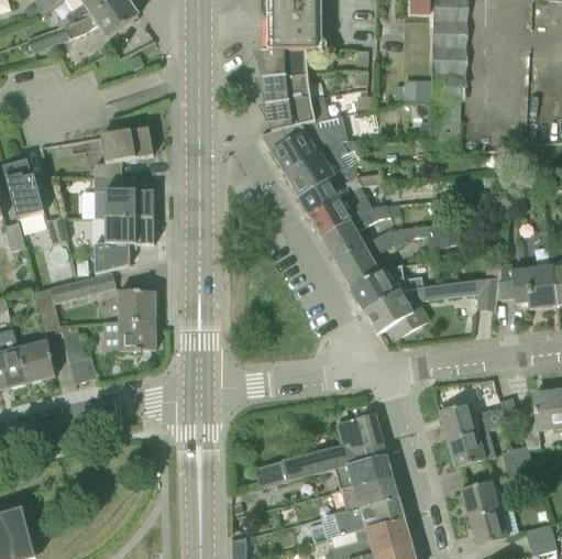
[(28,39),(28,42),(85,21),(114,0),(79,0),(81,3),(65,15),(70,23),(28,39)]
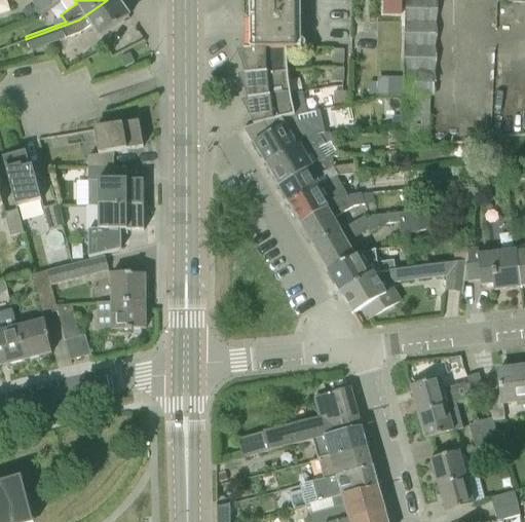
[(80,30),(90,23),(99,34),(128,14),(118,0),(107,0),(79,20),(26,39),(30,48),(80,30)]
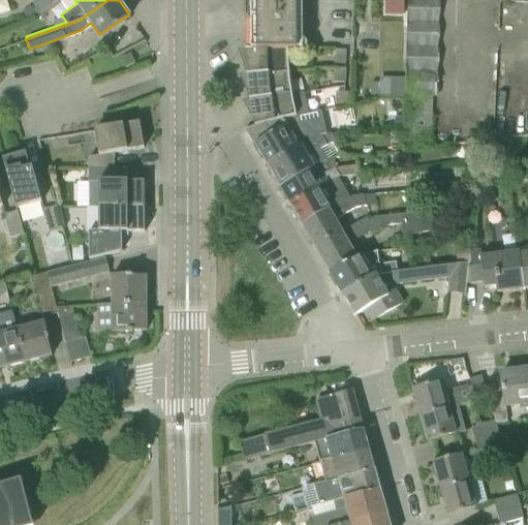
[(40,13),(59,0),(31,0),(40,13)]
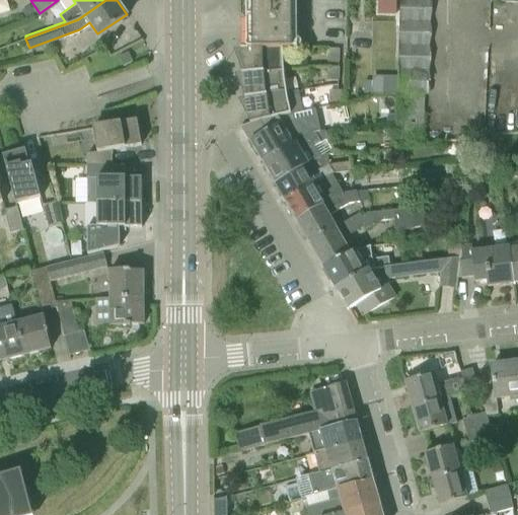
[(245,0),(246,18),(246,47),(282,46),(292,46),(291,17),(291,0),(245,0)]
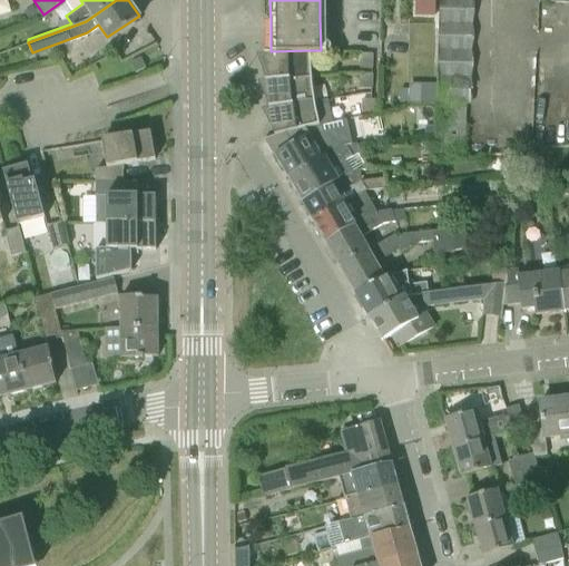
[(413,0),(414,12),(434,12),(433,0),(413,0)]
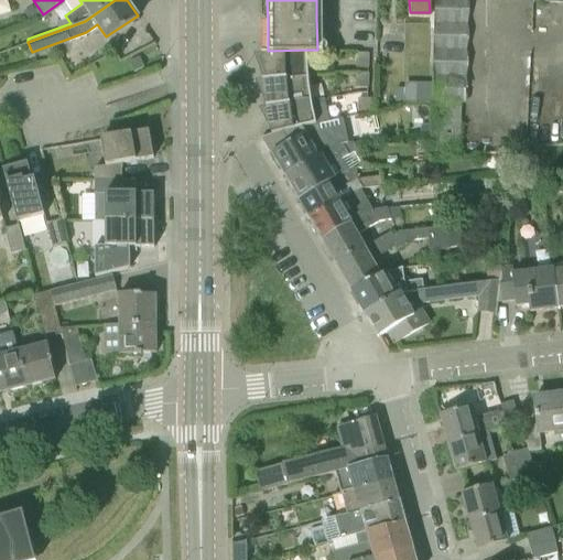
[(264,77),(307,75),(306,58),(306,50),(268,51),(261,51),(261,63),(263,63),(264,77)]
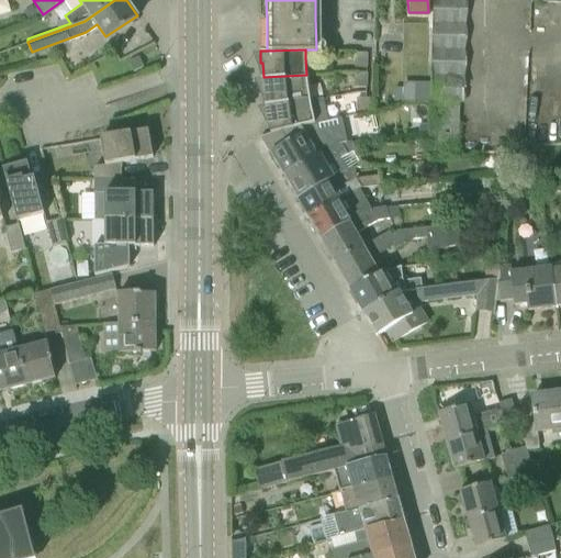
[(356,64),(367,64),(367,49),(355,49),(356,64)]
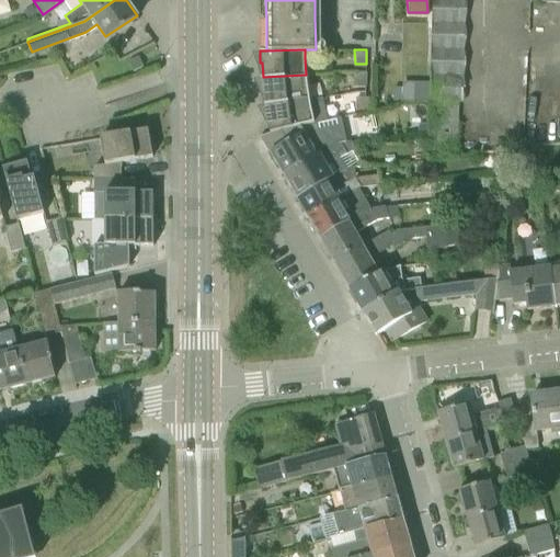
[(133,69),(143,64),(137,54),(128,59),(133,69)]
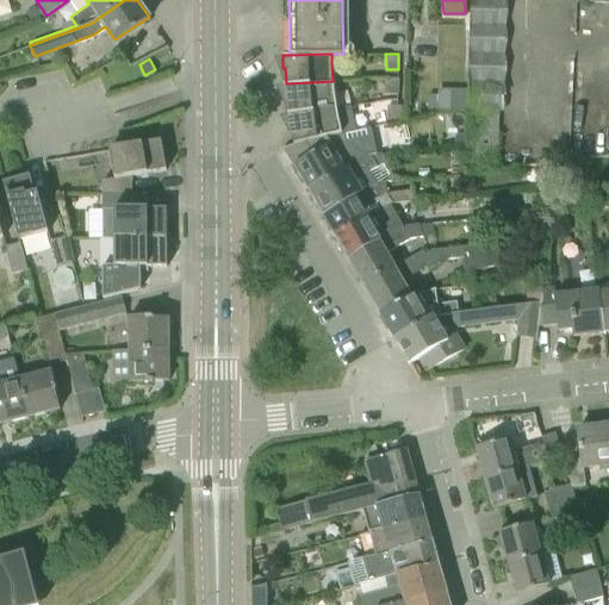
[(385,91),(397,91),(398,75),(385,75),(385,91)]
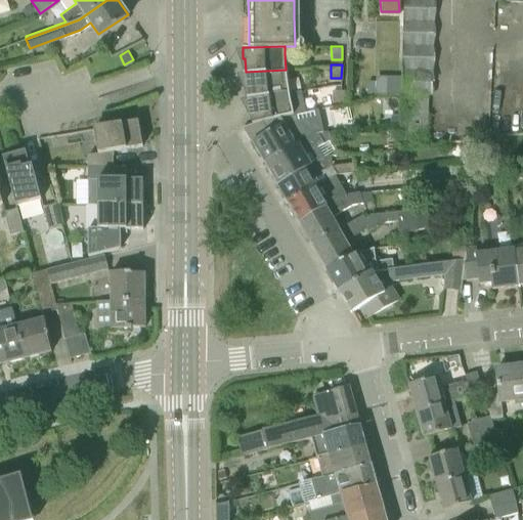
[(249,96),(289,92),(287,76),(286,70),(246,72),(244,72),(245,82),(247,83),(249,96)]
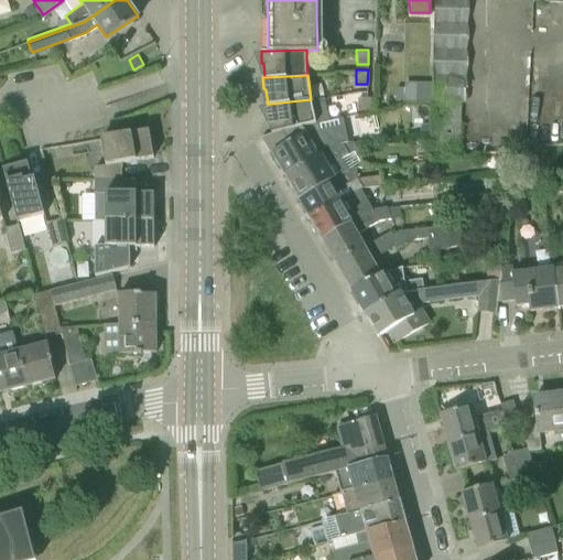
[(404,86),(404,99),(432,99),(432,79),(404,78),(404,86)]
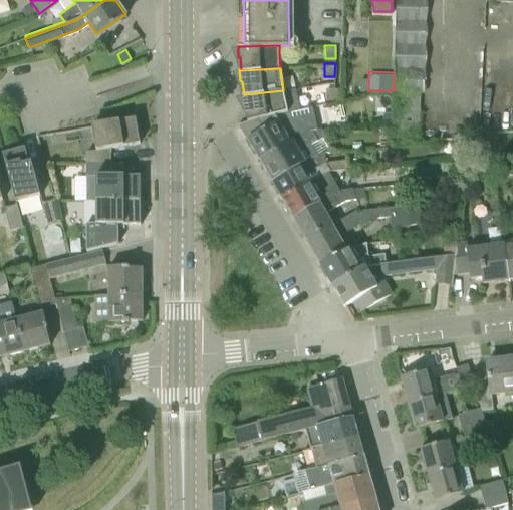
[(325,99),(338,99),(338,86),(325,86),(325,99)]
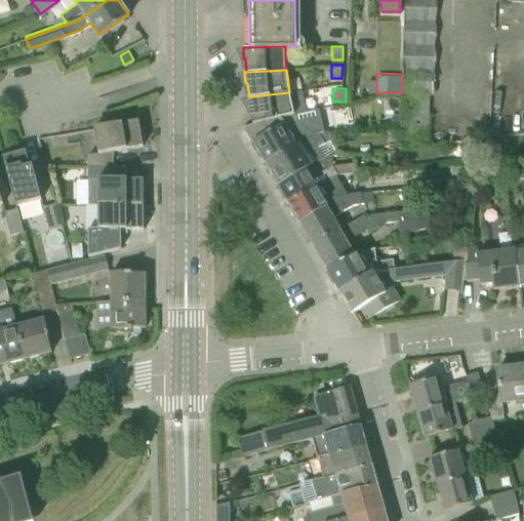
[(252,123),(281,116),(293,113),(289,92),(249,96),(247,96),(249,108),(251,108),(254,121),(252,121),(252,123)]
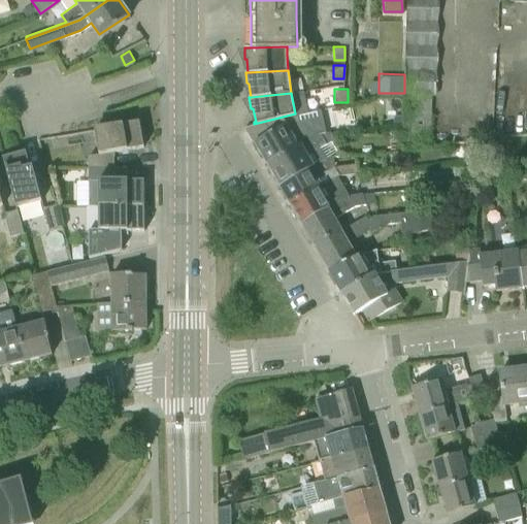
[(431,94),(404,93),(403,148),(430,143),(431,94)]
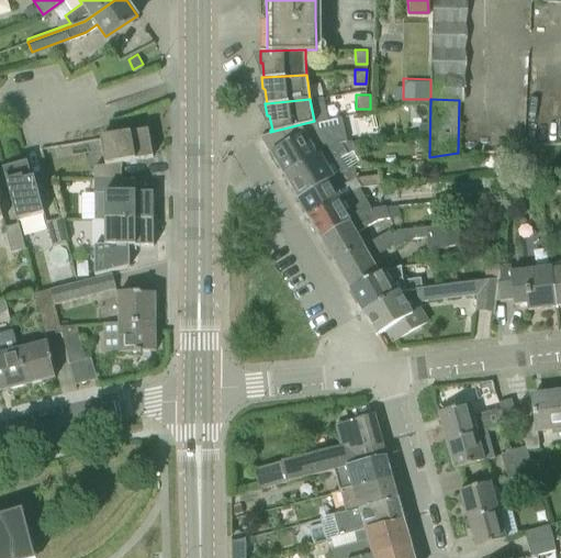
[(260,134),(283,174),(337,142),(329,129),(310,141),(304,130),(301,124),(270,132),(260,134)]
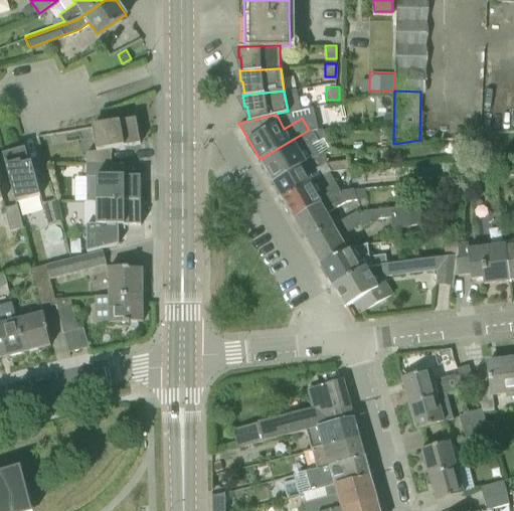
[(111,147),(139,141),(135,117),(106,122),(94,119),(94,121),(93,124),(91,125),(96,149),(86,151),(86,161),(111,161),(111,147)]
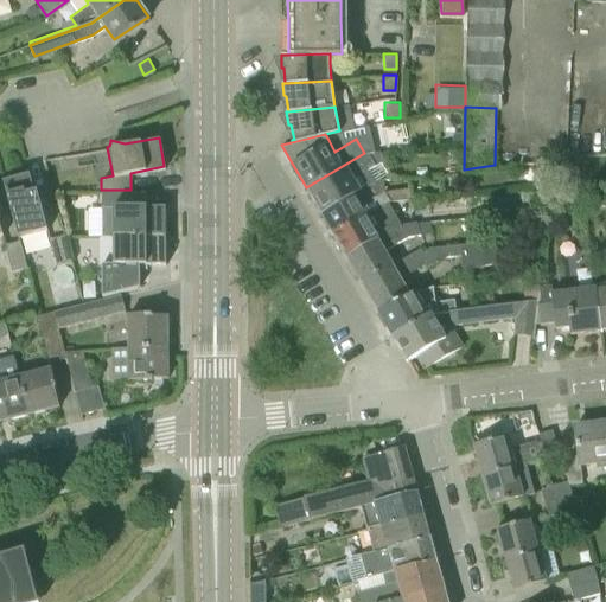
[(320,212),(362,187),(355,175),(383,159),(378,151),(364,153),(306,187),(320,212)]
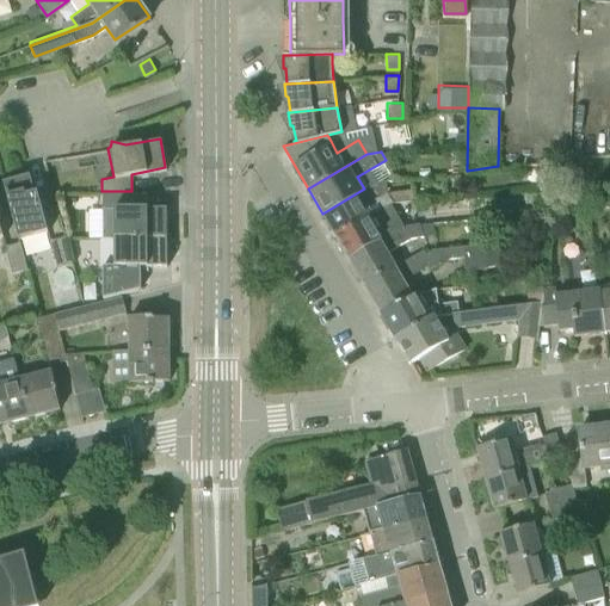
[(34,191),(29,172),(2,180),(18,237),(47,230),(36,190),(34,191)]
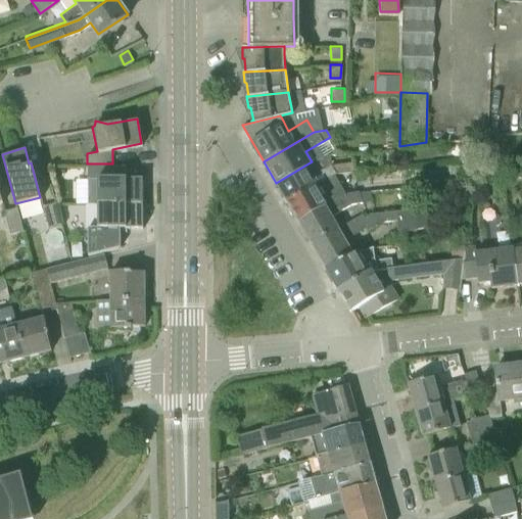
[(286,200),(335,172),(345,171),(349,170),(348,160),(331,163),(330,152),(325,153),(312,161),(276,183),(286,200)]
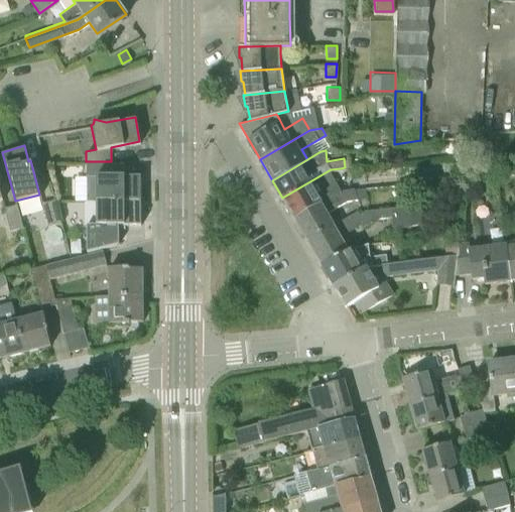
[(96,200),(140,199),(139,174),(111,174),(111,161),(86,161),(86,174),(95,174),(96,200)]
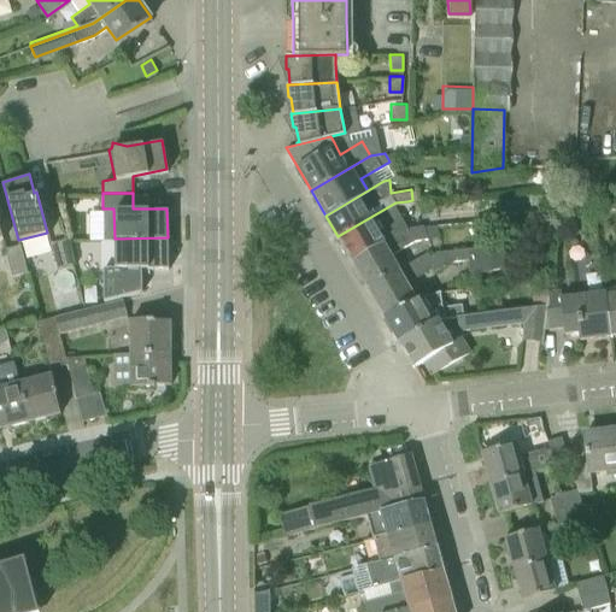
[(338,236),(351,259),(400,230),(410,227),(396,202),(338,236)]
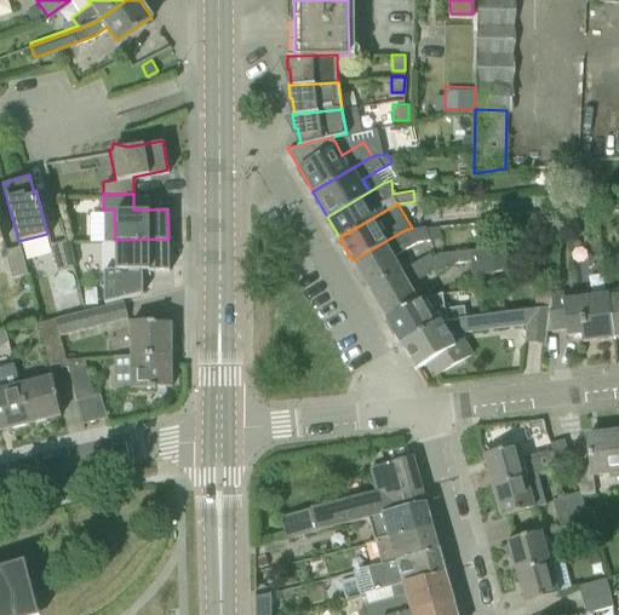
[(368,287),(401,268),(393,253),(416,240),(429,237),(428,236),(440,235),(437,224),(425,225),(425,224),(412,228),(402,231),(353,260),(368,287)]
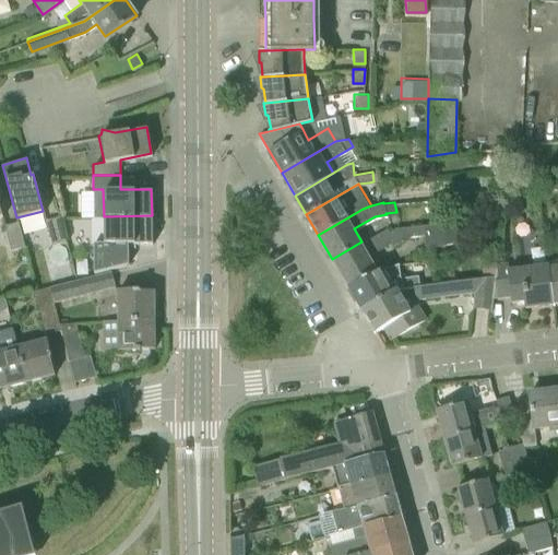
[(51,244),(66,239),(59,214),(45,217),(51,244)]
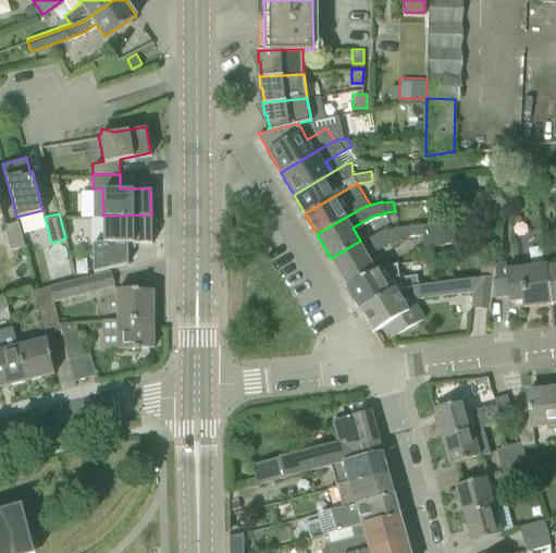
[(93,242),(93,271),(120,263),(120,242),(151,242),(151,214),(103,216),(103,242),(93,242)]
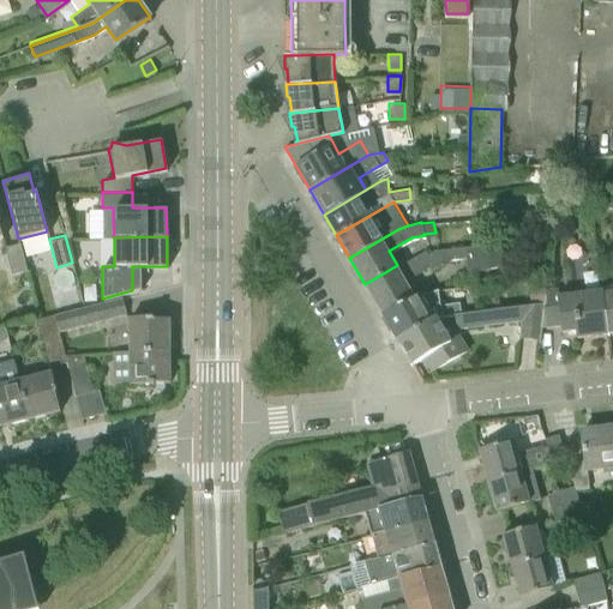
[(11,272),(26,269),(19,241),(4,245),(11,272)]
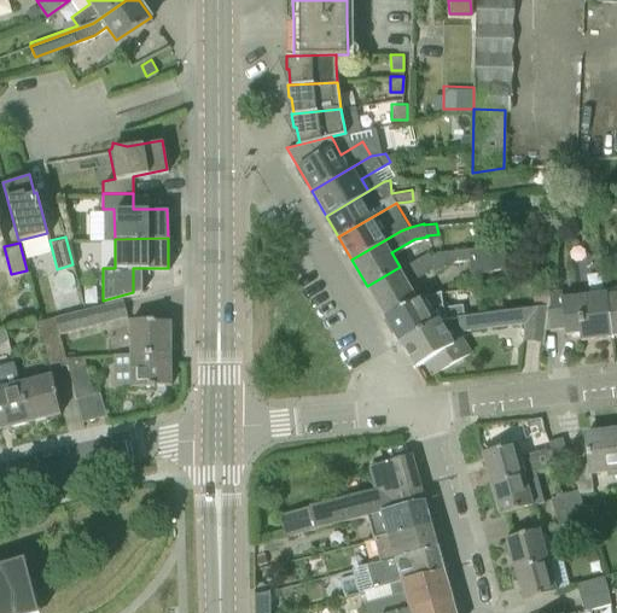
[(385,315),(417,297),(408,281),(432,267),(434,269),(450,260),(469,257),(471,273),(522,262),(519,243),(428,251),(400,267),(367,286),(385,315)]
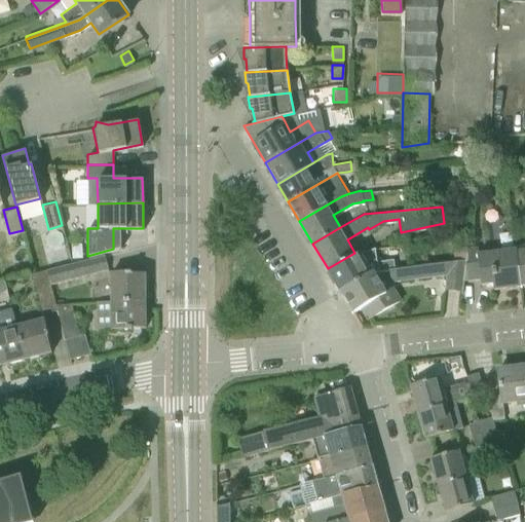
[(524,243),(515,244),(515,247),(520,285),(524,284),(524,243)]
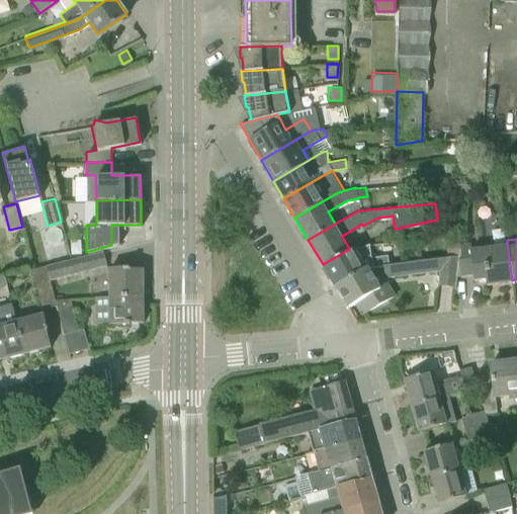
[(512,280),(507,243),(470,247),(469,242),(459,243),(458,254),(456,274),(471,272),(472,278),(485,277),(486,283),(512,280)]
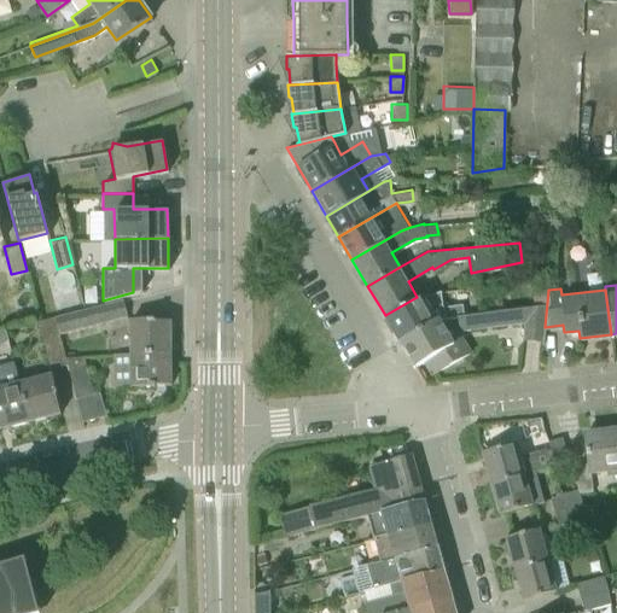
[(385,315),(400,340),(437,317),(436,315),(465,314),(463,301),(443,303),(442,302),(429,309),(420,295),(417,297),(385,315)]
